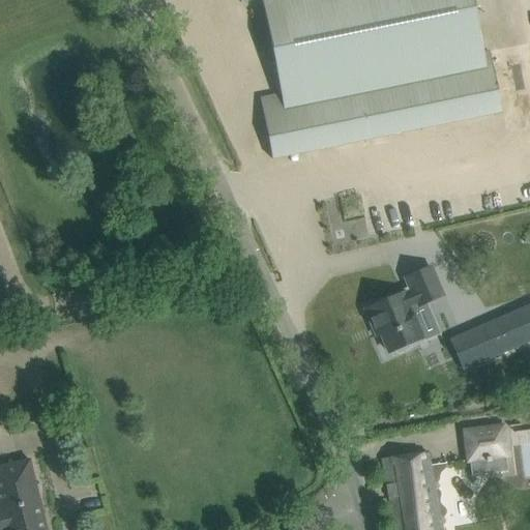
[(471,0),(239,0),(240,3),(255,0),(261,0),(281,95),(261,99),(272,159),(502,114),(490,54),(483,55),(471,0)]
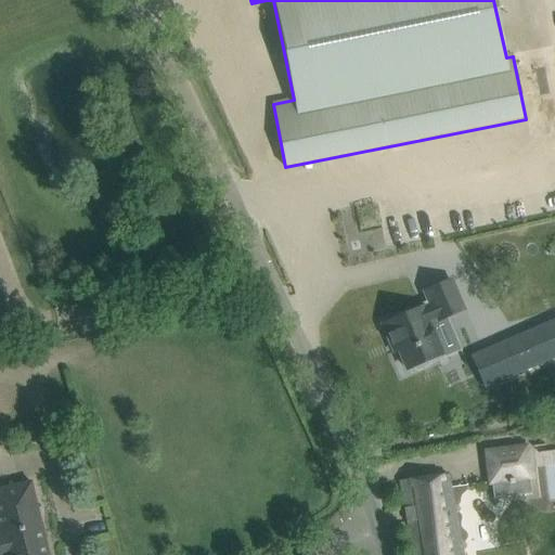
[(464,310),(451,281),(425,292),(430,306),(424,309),(424,307),(383,324),(395,352),(399,351),(407,370),(414,366),(416,370),(427,365),(428,360),(443,353),(429,321),(437,319),(438,321),(464,310)]
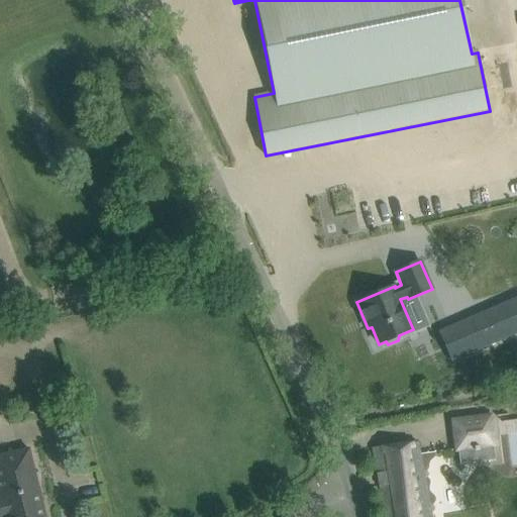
[(516,296),(437,331),(451,364),(516,333),(516,296)]
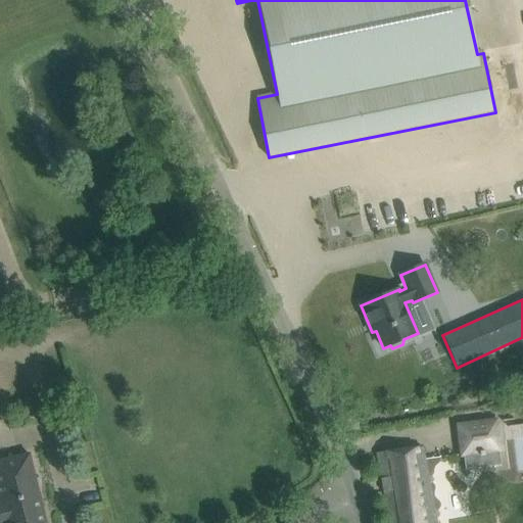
[(500,417),(455,423),(460,458),(504,452),(500,417)]
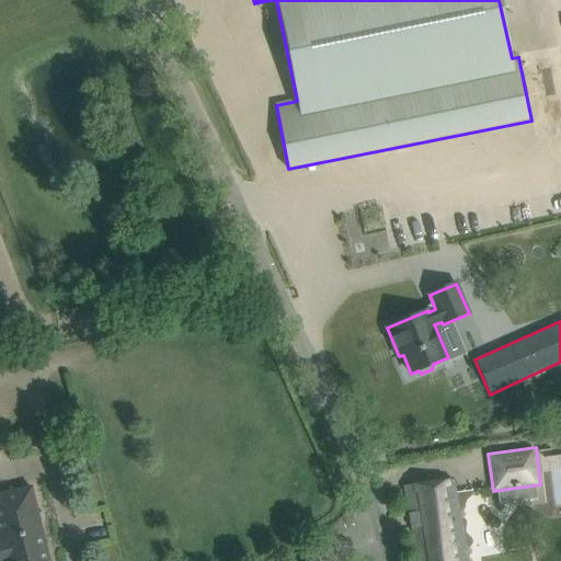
[(418,560),(467,560),(453,477),(404,487),(418,560)]
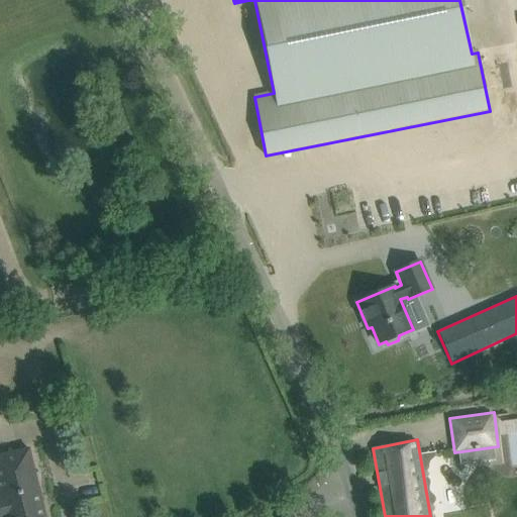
[(44,516),(28,449),(0,455),(0,501),(3,516),(44,516)]
